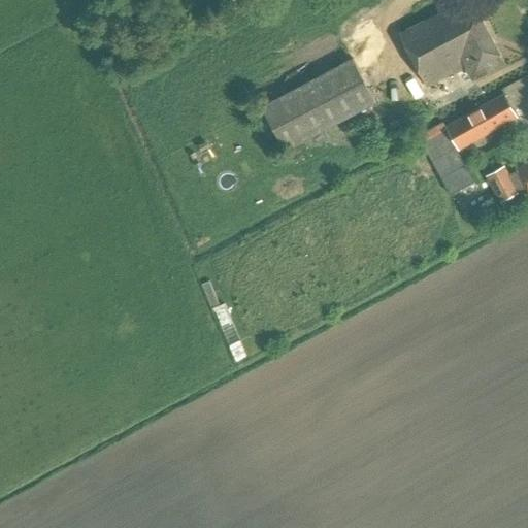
[(252,0),(232,0),(238,11),(254,4),(252,0)]
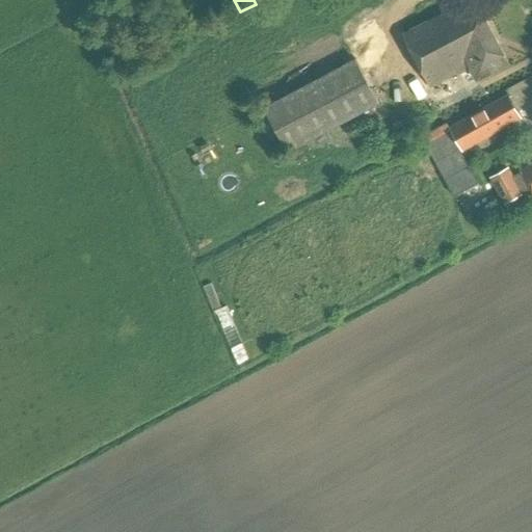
[(448,9),(404,33),(431,86),(470,65),(477,80),(509,63),(476,1),(451,15),(448,9)]
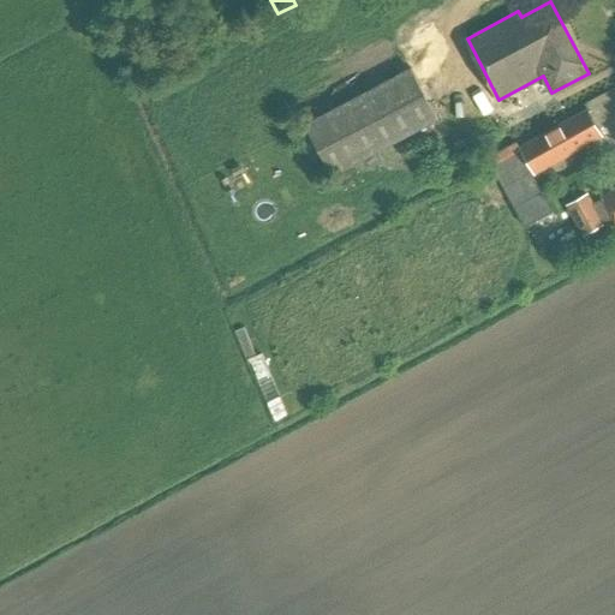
[(306,124),(334,175),(440,119),(412,67),(306,124)]
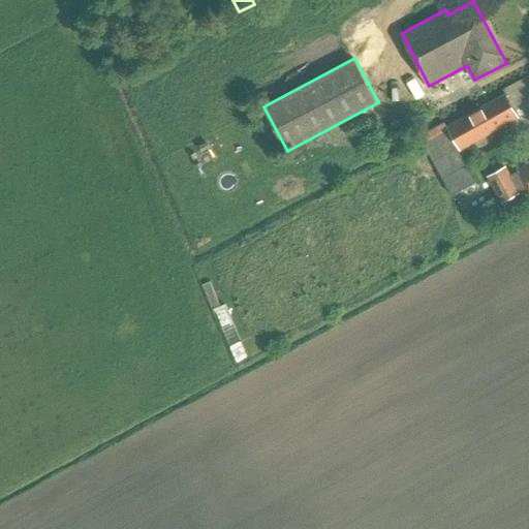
[(447,127),(460,150),(519,118),(505,94),(447,127)]
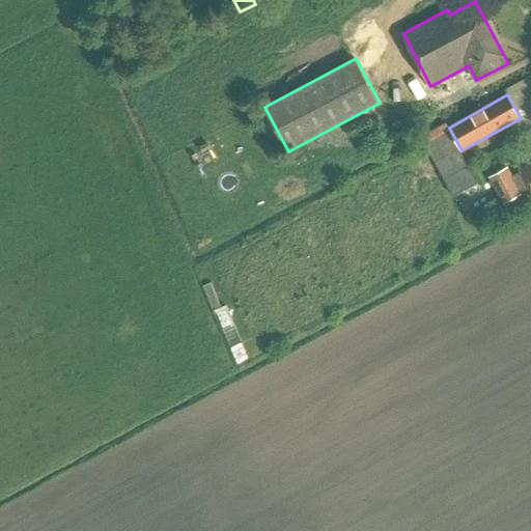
[(407,101),(392,107),(397,119),(412,113),(407,101)]
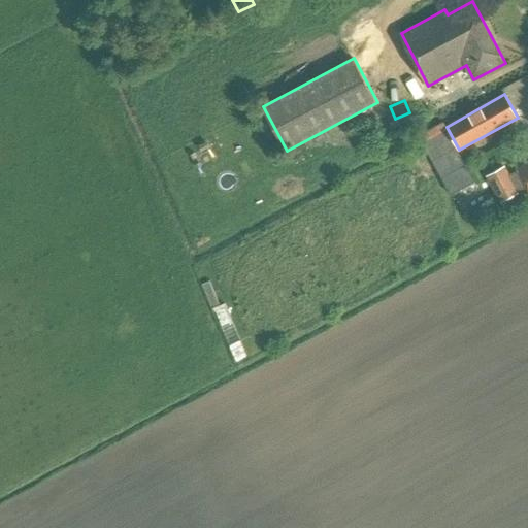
[(455,153),(447,133),(443,135),(440,126),(424,133),(436,161),(455,153)]
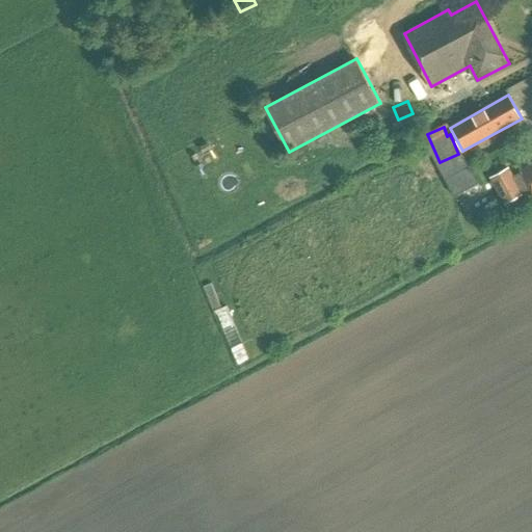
[(493,176),(507,202),(522,194),(521,192),(530,188),(531,191),(531,162),(521,168),(520,168),(522,171),(512,177),(507,168),(493,176)]
